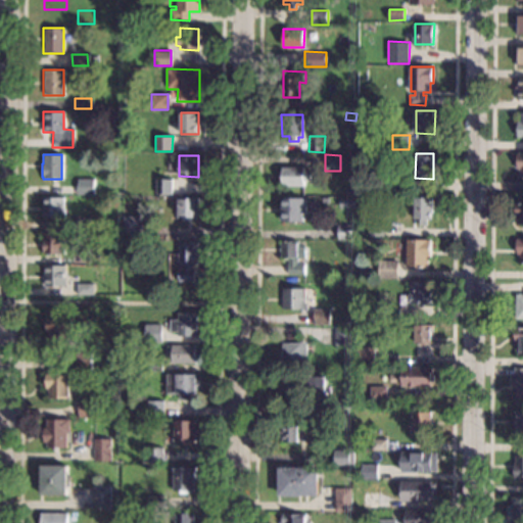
[(304,173),(310,174),(310,181),(304,181),(304,187),(283,186),(283,181),(278,181),(278,175),(282,175),(282,168),(305,168),(304,173)]
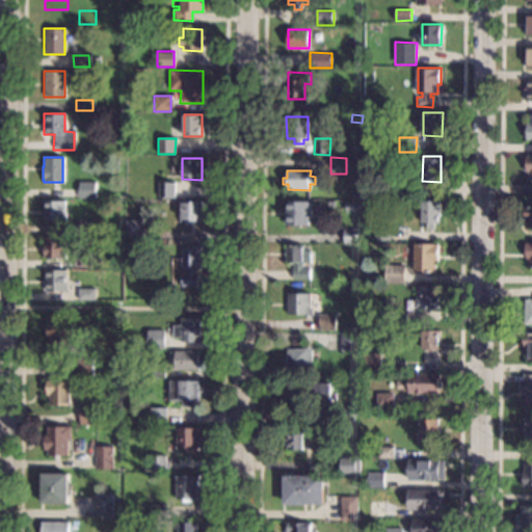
[(95,182),(95,198),(78,197),(78,182),(95,182)]
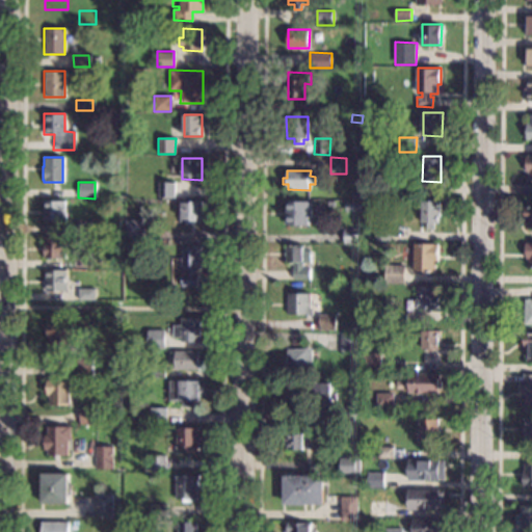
[(175,182),(175,197),(158,196),(159,182),(175,182)]
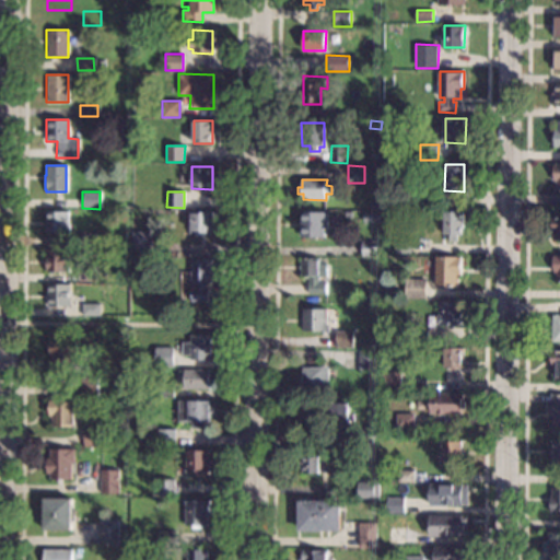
[(454,211),(464,211),(464,235),(458,235),(458,241),(451,241),(451,235),(445,235),(445,218),(444,217),(444,212),(445,212),(445,209),(454,209),(454,211)]
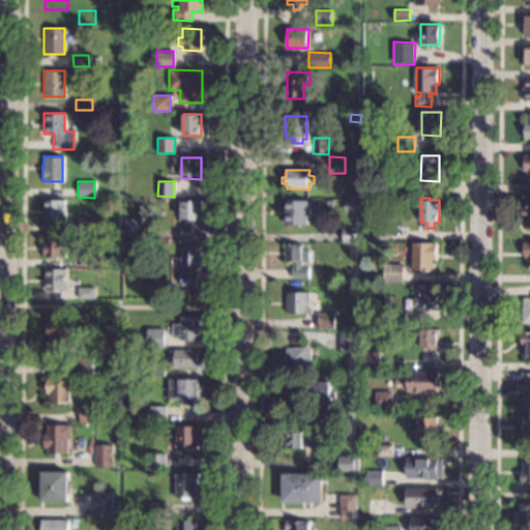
[(63,211),(64,211),(64,221),(42,221),(43,200),(63,200),(63,211)]
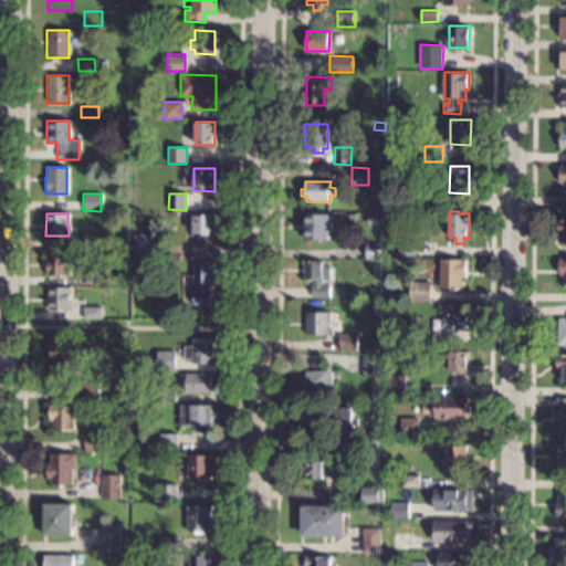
[(215,213),(215,236),(191,234),(192,226),(194,226),(195,213),(215,213)]
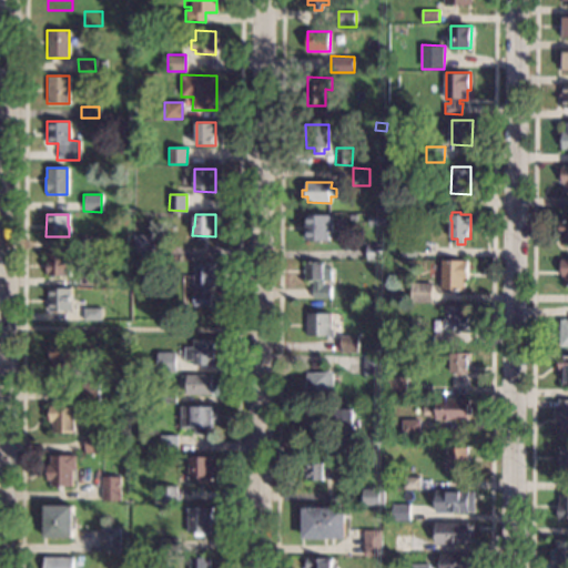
[(331,241),(303,240),(303,225),(306,225),(306,214),(332,215),(331,241)]
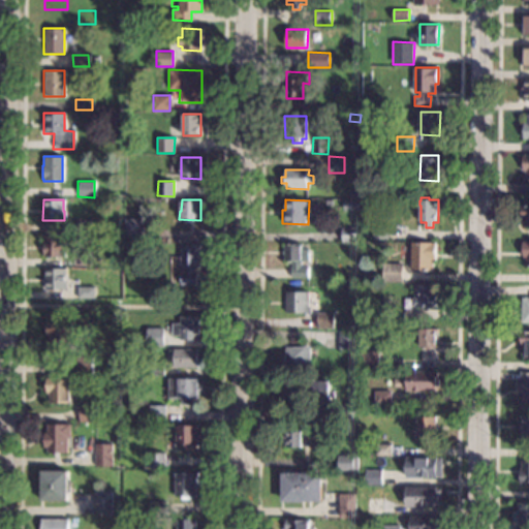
[(359,200),(359,210),(344,210),(344,200),(359,200)]
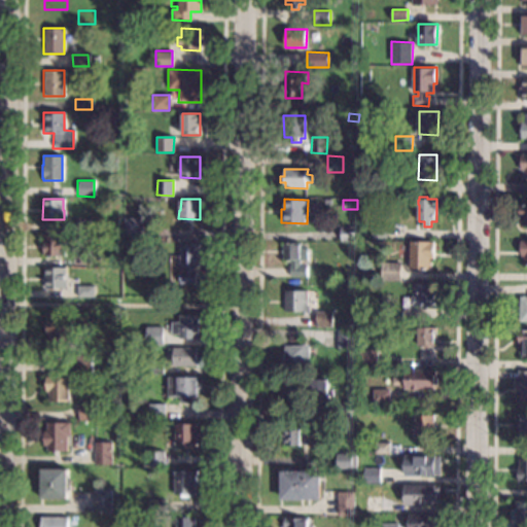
[(143,218),(142,238),(141,238),(141,242),(125,242),(125,238),(123,238),(124,217),(143,218)]
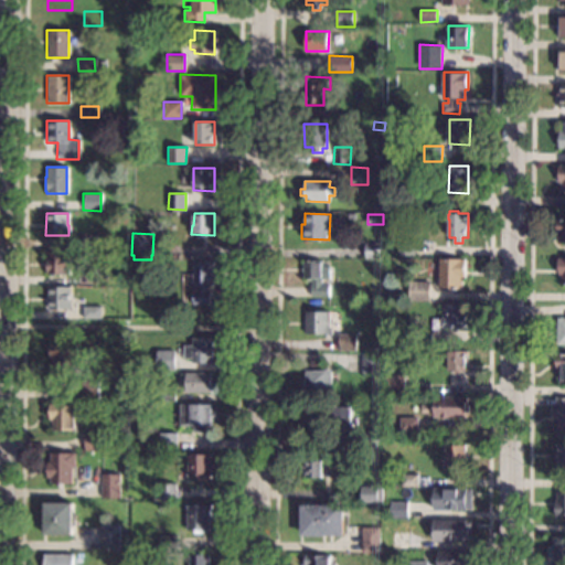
[(95,249),(78,248),(78,235),(96,235),(95,249)]
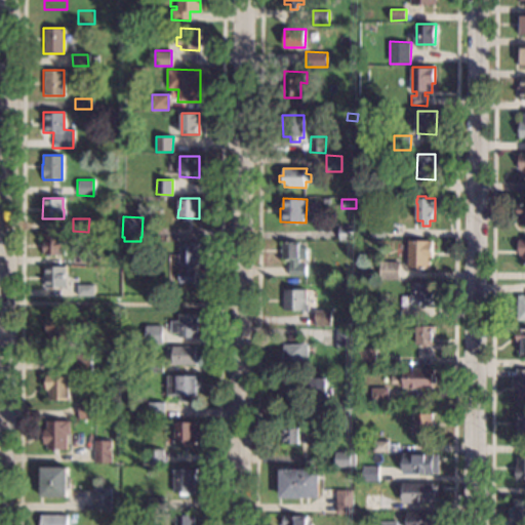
[(355,240),(339,239),(339,225),(356,226),(355,240)]
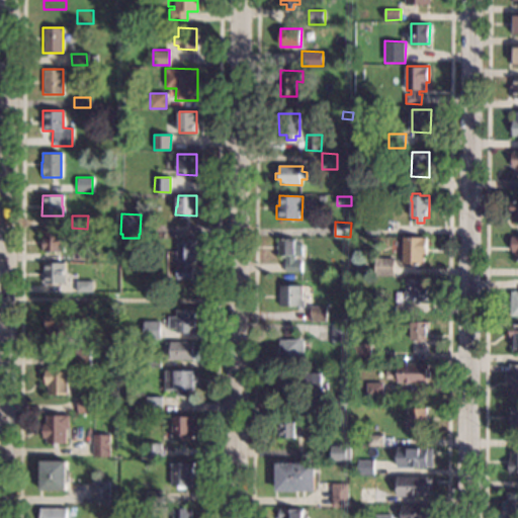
[(382,234),(366,234),(366,222),(382,222),(382,234)]
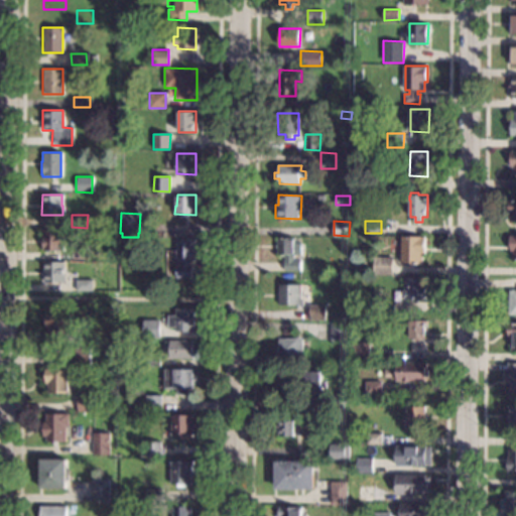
[(62,250),(41,250),(41,230),(62,230),(62,250)]
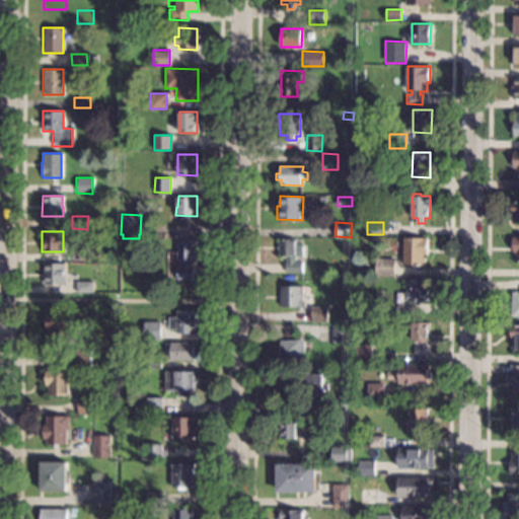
[(429,237),(429,255),(427,255),(427,265),(403,265),(404,236),(429,237)]
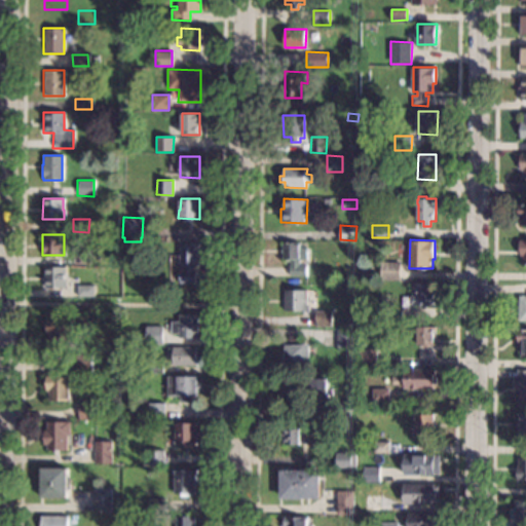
[(301,247),(308,248),(308,260),(299,260),(299,265),(307,265),(307,276),(290,276),(290,261),(282,260),(283,241),(301,241),(301,247)]
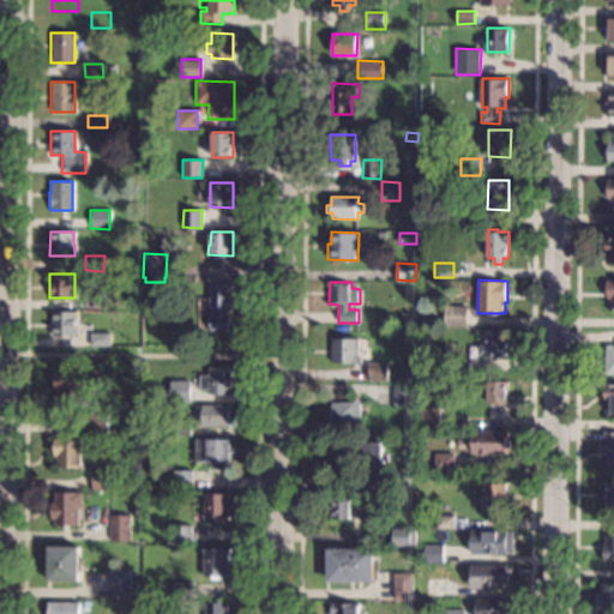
[(233,308),(224,308),(224,315),(229,315),(229,331),(209,331),(209,317),(216,317),(216,307),(211,307),(211,284),(233,284),(233,308)]
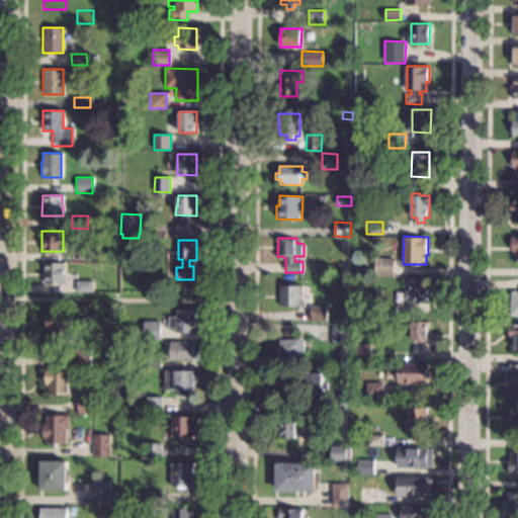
[(88,261),(71,261),(71,249),(88,249),(88,261)]
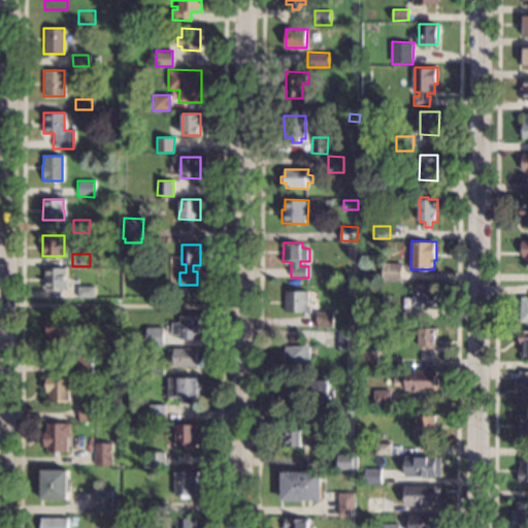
[(402,282),(383,282),(384,262),(403,263),(402,282)]
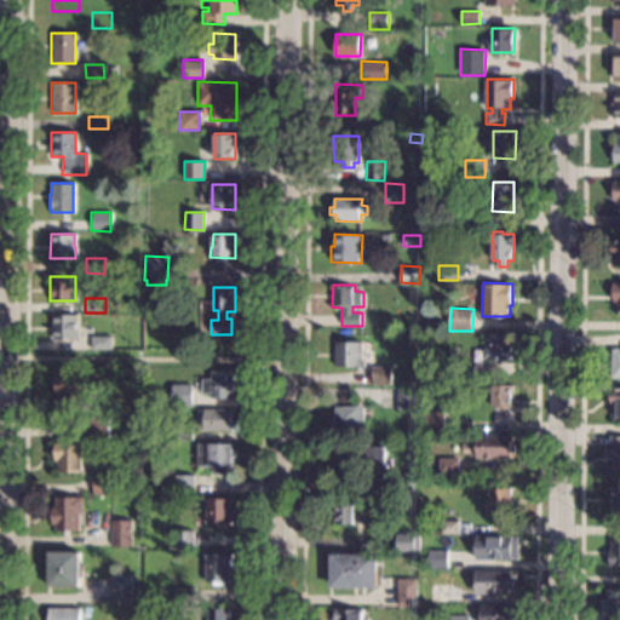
[(76,338),(52,339),(52,314),(76,314),(76,338)]
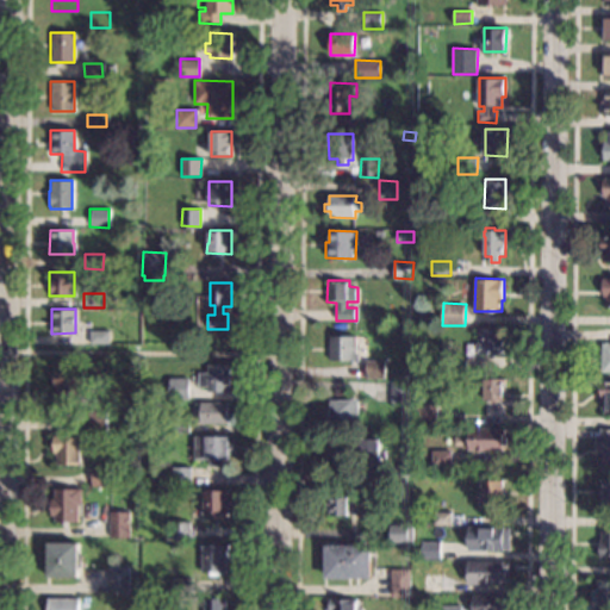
[(505,355),(495,355),(495,359),(489,359),(489,355),(479,355),(479,353),(477,353),(477,343),(479,343),(479,328),(505,328),(505,355)]
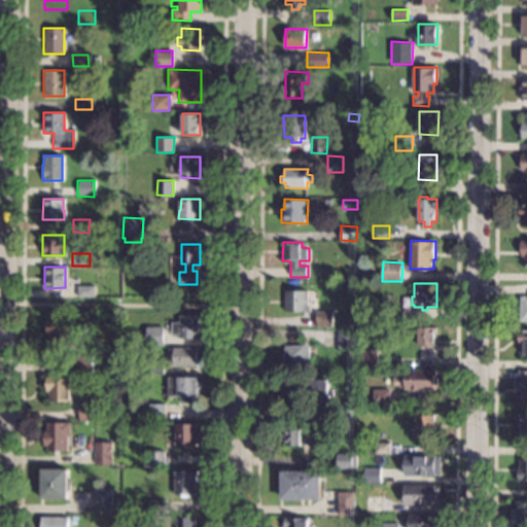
[(94,297),(76,297),(76,285),(94,285),(94,297)]
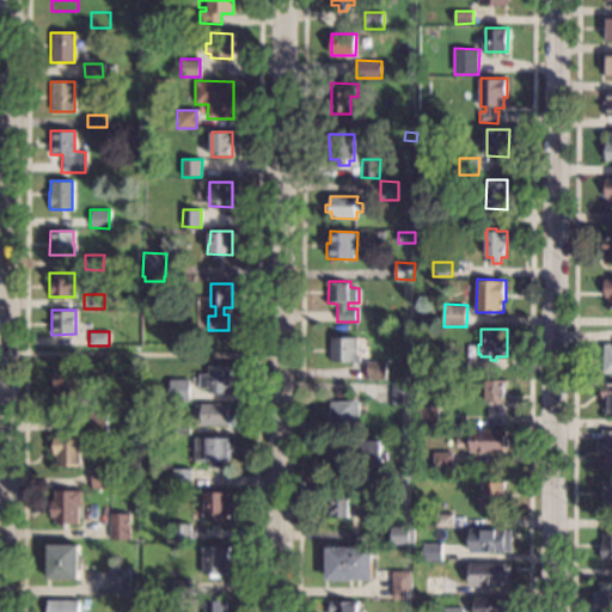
[(357,355),(361,355),(361,362),(331,361),(331,336),(357,337),(357,355)]
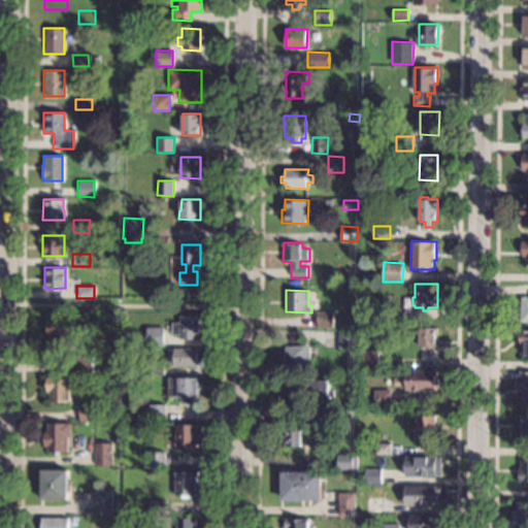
[(404,310),(404,322),(387,321),(388,309),(404,310)]
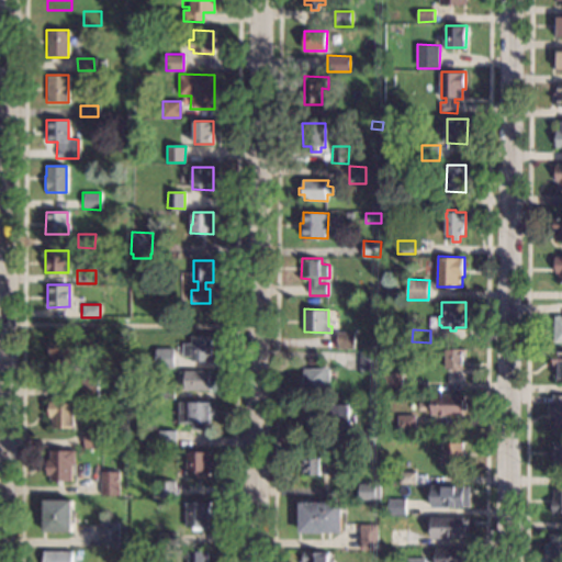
[(355,332),(355,349),(337,349),(338,332),(355,332)]
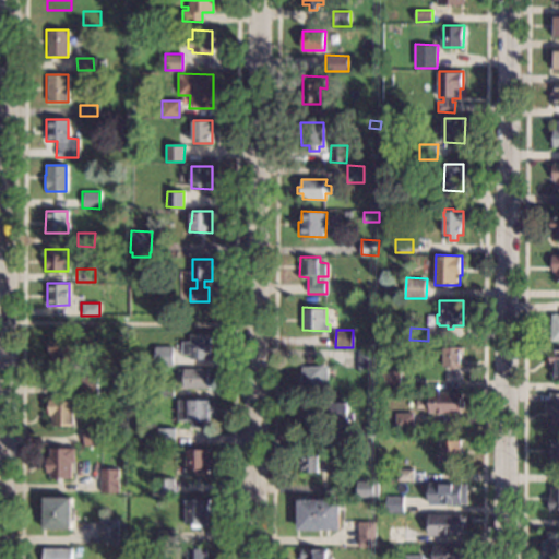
[(211,359),(190,359),(190,354),(181,354),(182,342),(190,342),(190,334),(211,334),(211,359)]
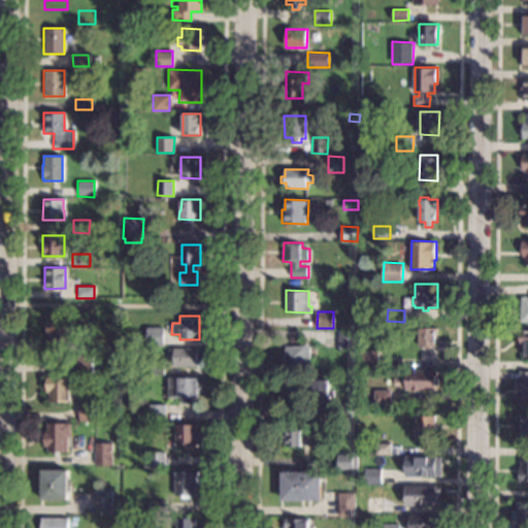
[(73,348),(50,348),(50,335),(46,335),(46,319),(73,319),(73,348)]
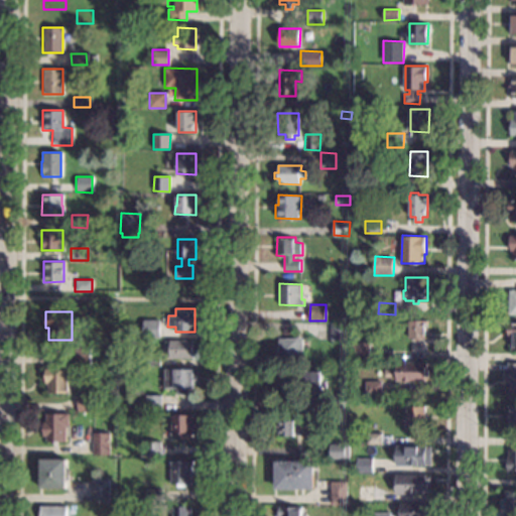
[(159,339),(143,338),(143,319),(160,319),(159,339)]
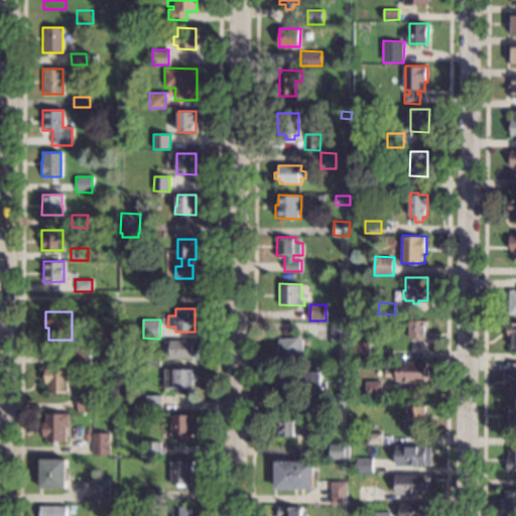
[(425,338),(409,338),(409,320),(425,320),(425,338)]
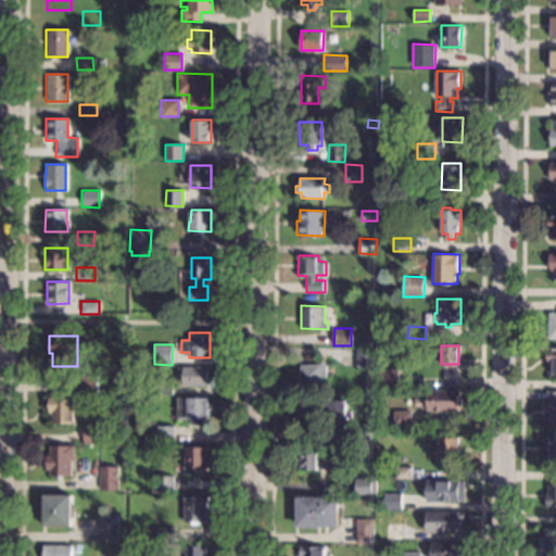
[(327,378),(321,378),(321,390),(301,390),(301,364),(327,365),(327,378)]
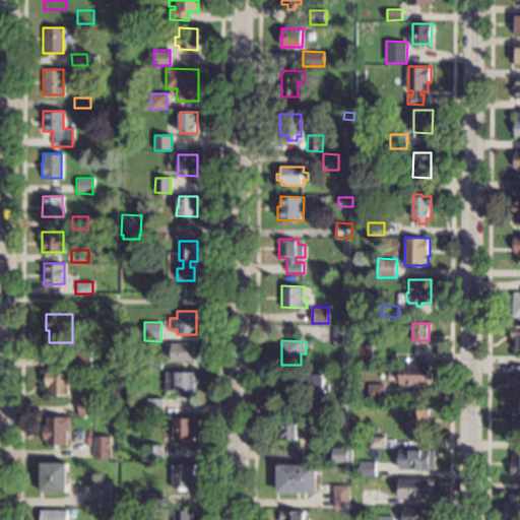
[(195,362),(172,361),(172,343),(195,343),(195,362)]
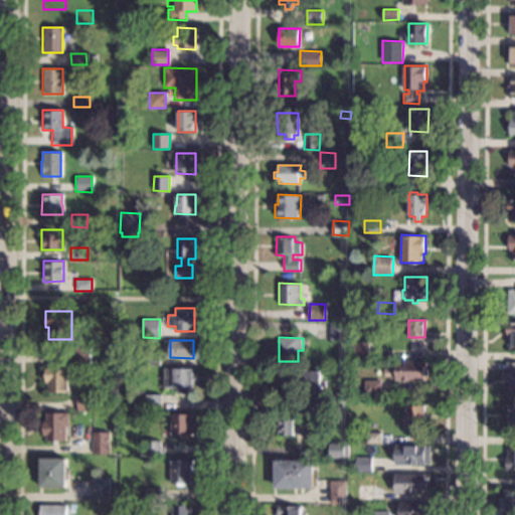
[(370,359),(353,359),(353,342),(370,342),(370,359)]
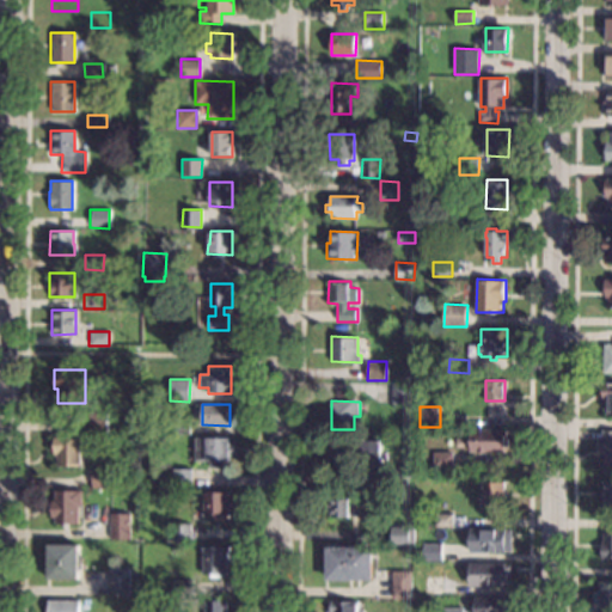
[(108,411),(108,433),(87,433),(89,410),(108,411)]
